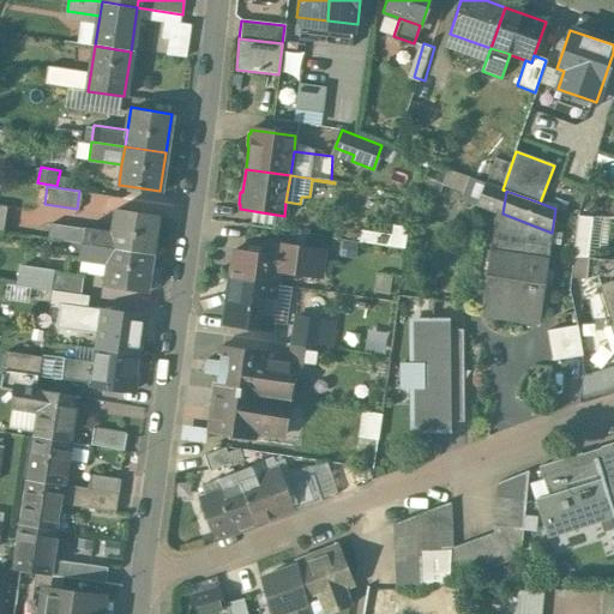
[(158,214),(116,208),(113,232),(112,247),(152,253),(158,214)]
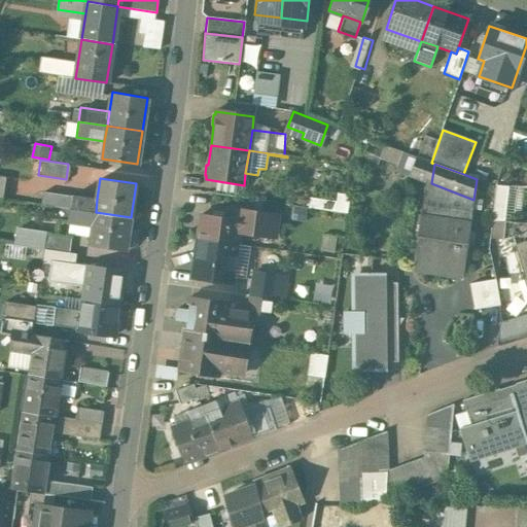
[(72,195),(43,191),(41,204),(70,208),(72,195)]
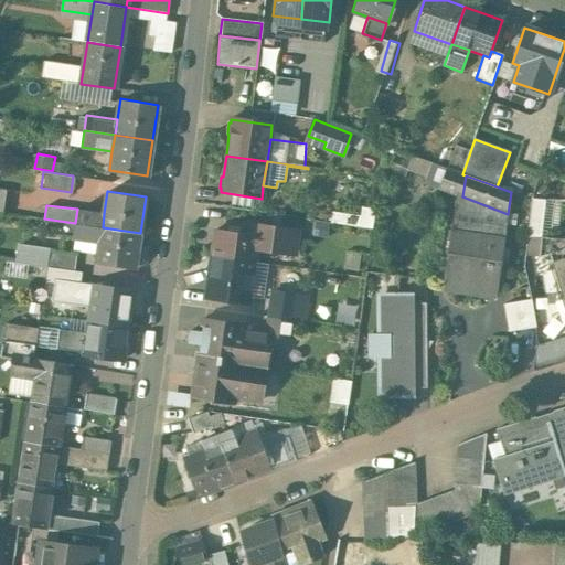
[(104,213),(77,209),(75,223),(103,227),(104,213)]
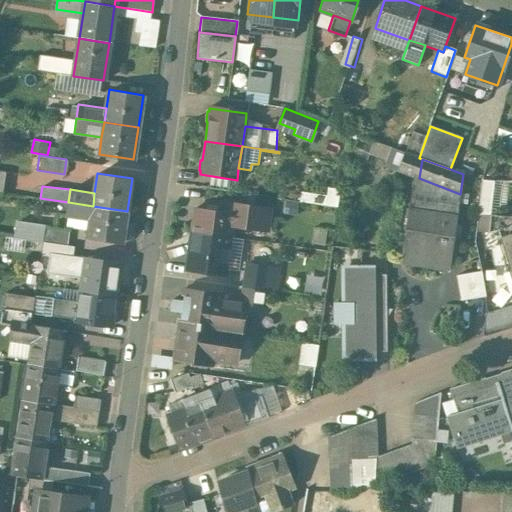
[(339,190),(329,189),(327,205),(337,206),(339,190)]
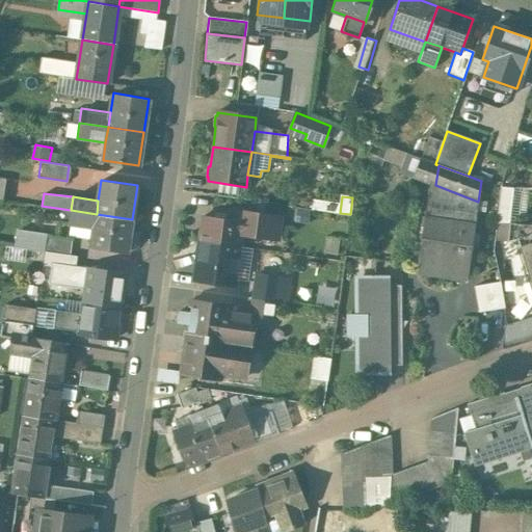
[(280,206),(265,204),(264,216),(278,218),(280,206)]
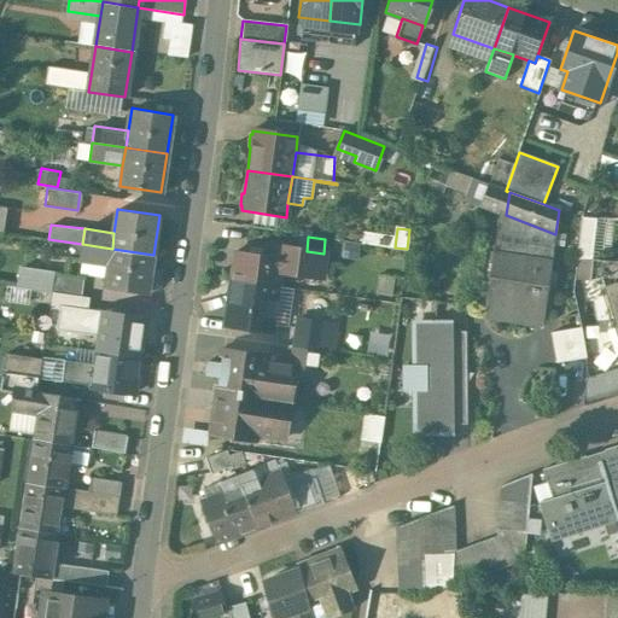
[(112,249),(82,244),(81,258),(110,262),(112,249)]
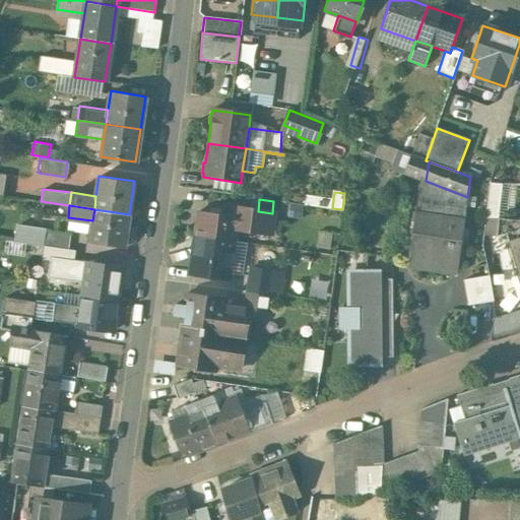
[(258,211),(232,207),(231,216),(238,217),(236,231),(269,235),(272,213),(258,211)]
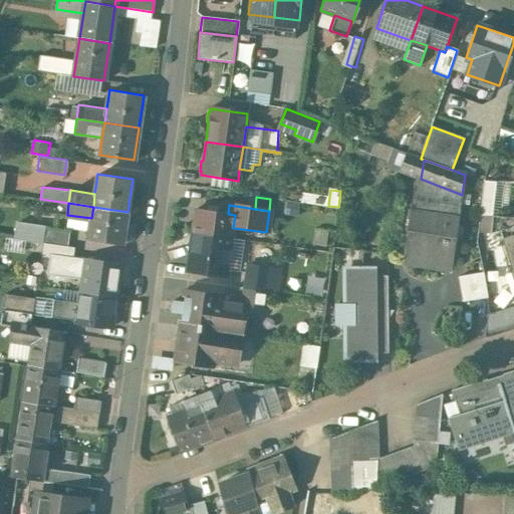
[(127,212),(93,207),(91,218),(88,238),(123,243),(127,212)]
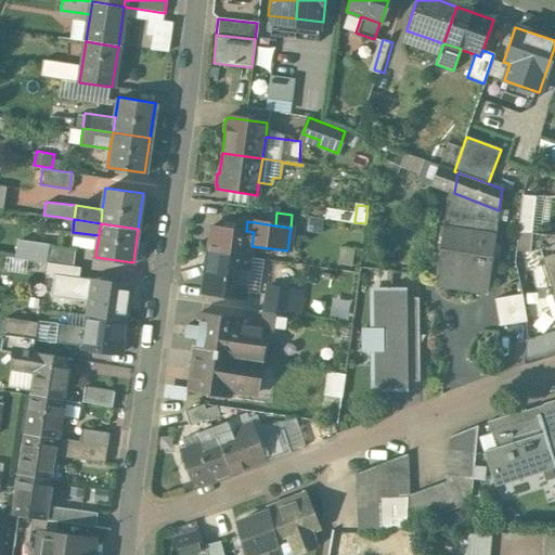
[(246,231),(213,227),(209,253),(250,258),(252,246),(254,232),(246,231)]
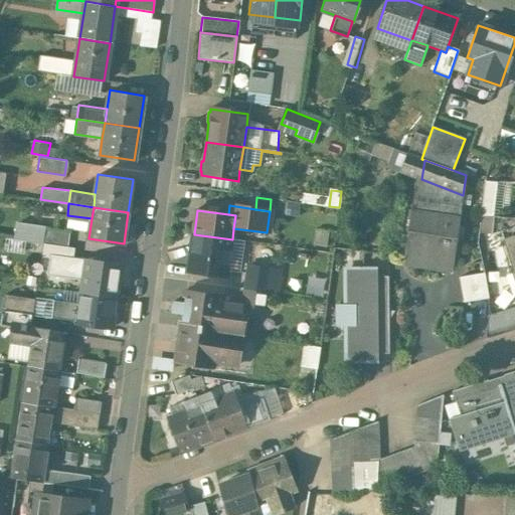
[(459,218),(416,212),(414,226),(408,226),(405,252),(454,259),(459,218)]
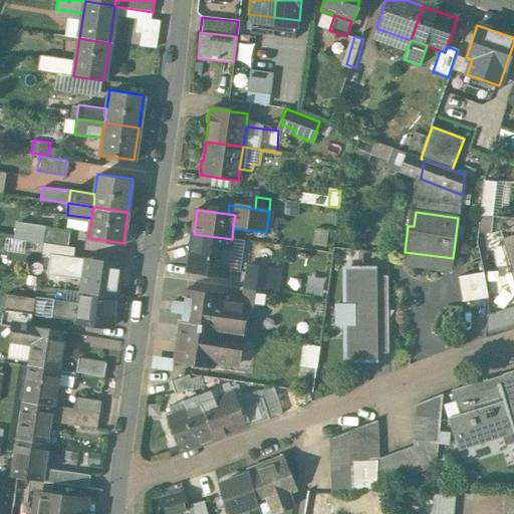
[(513,217),(492,216),(490,234),(500,232),(503,242),(513,238),(513,217)]
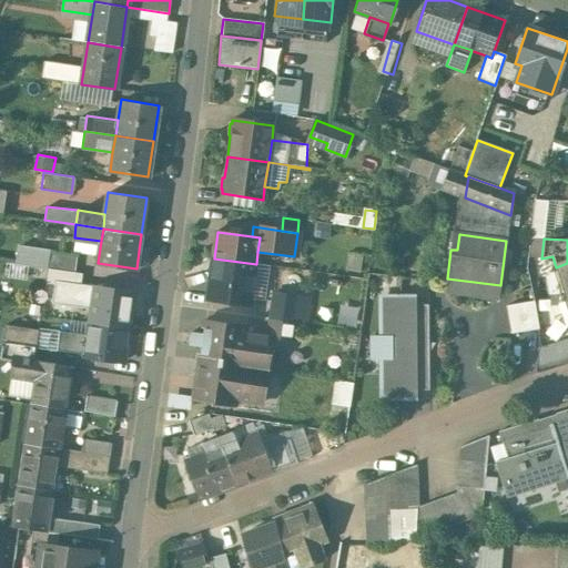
[(21,245),(20,265),(53,267),(54,247),(21,245)]
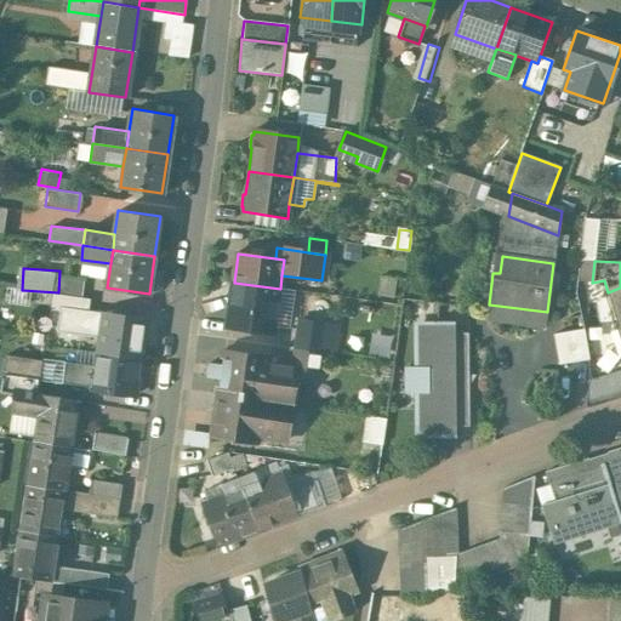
[(61,295),(89,290),(86,277),(58,280),(61,295)]
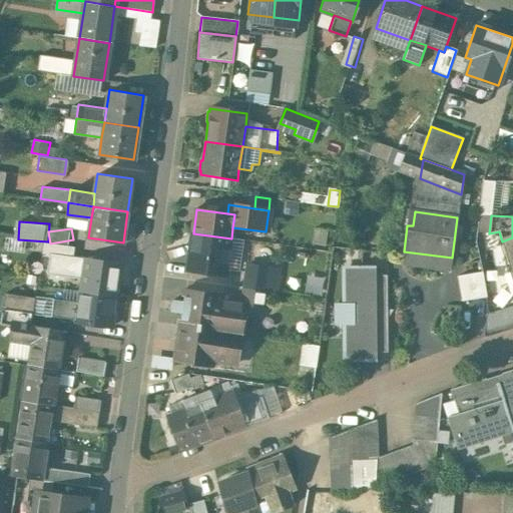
[(231,238),(193,233),(188,273),(226,278),(231,238)]
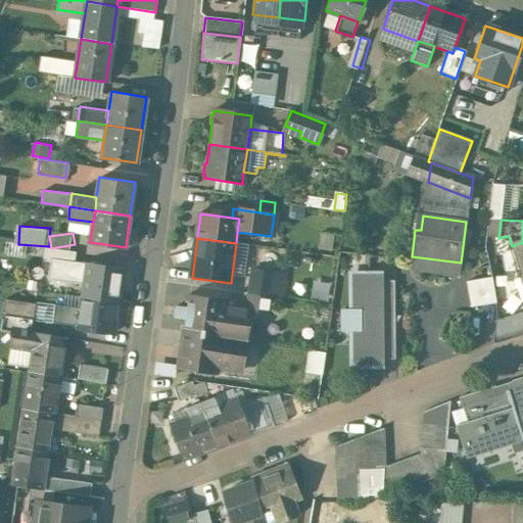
[(522,242),(512,246),(521,278),(516,279),(522,299),(522,242)]
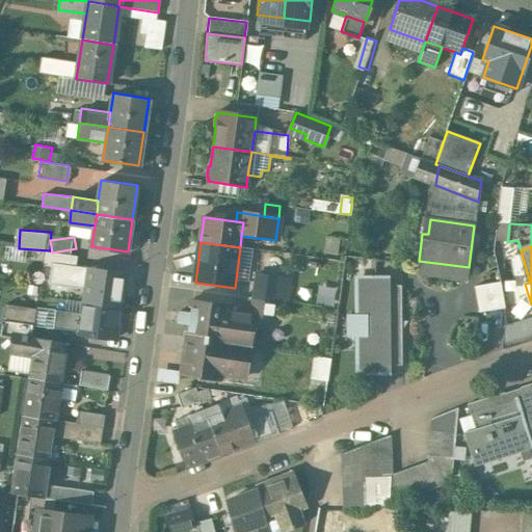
[(124,274),(88,269),(85,290),(83,300),(118,306),(124,274)]
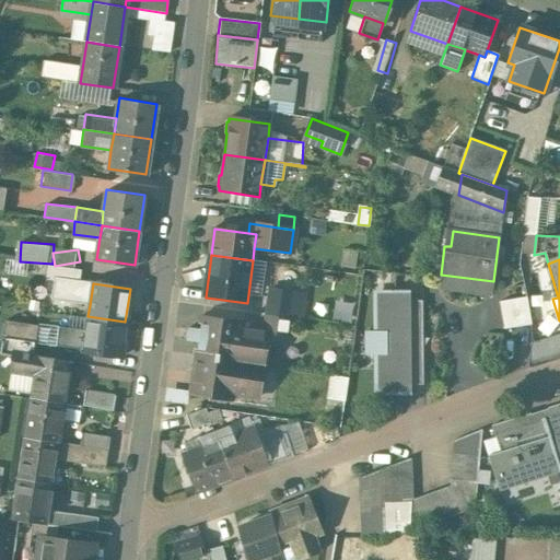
[(92,289),(68,287),(68,292),(66,302),(90,305),(92,289)]
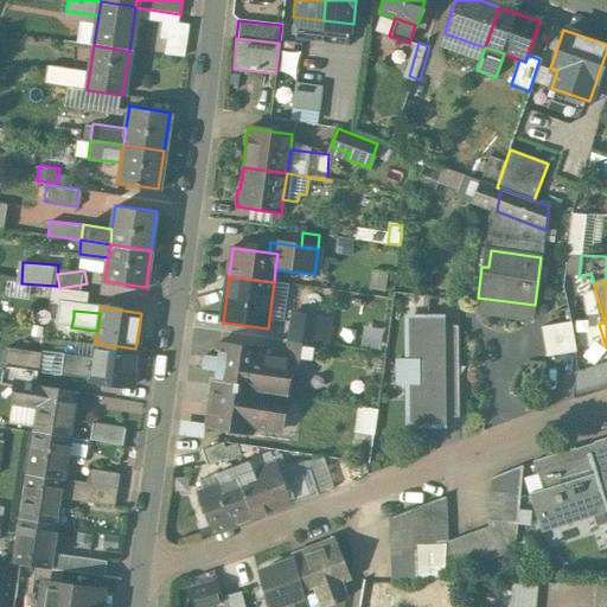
[(317,318),(292,314),(288,343),(313,346),(317,318)]
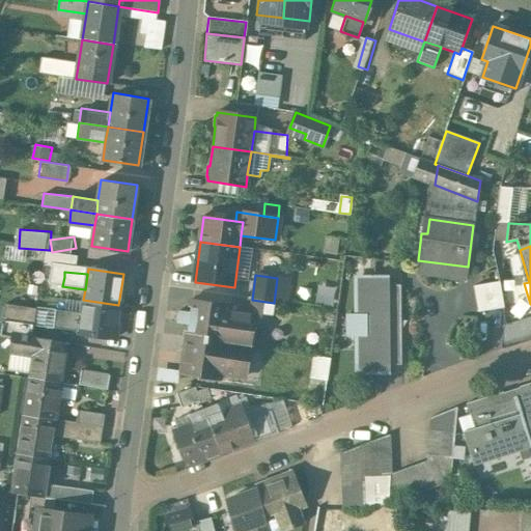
[(64,277),(54,276),(53,284),(62,286),(64,277)]
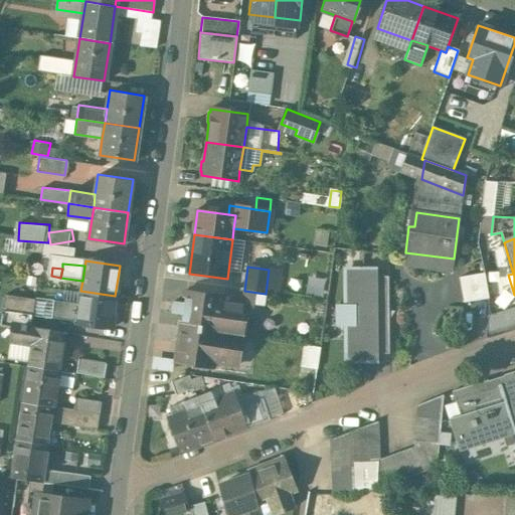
[(373,271),(346,271),(347,360),(373,360),(373,354),(373,277),(373,271)]
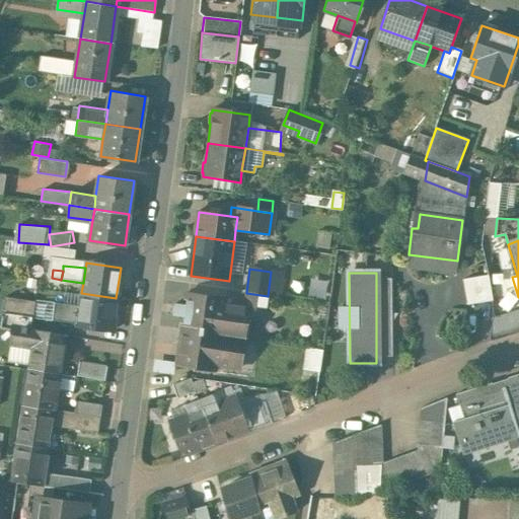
[(466,282),(471,302),(494,297),(488,276),(466,282)]
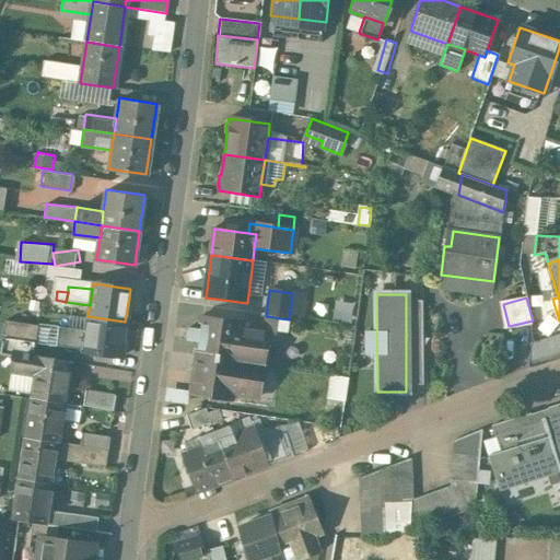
[(422,301),(406,301),(406,385),(423,385),(422,301)]
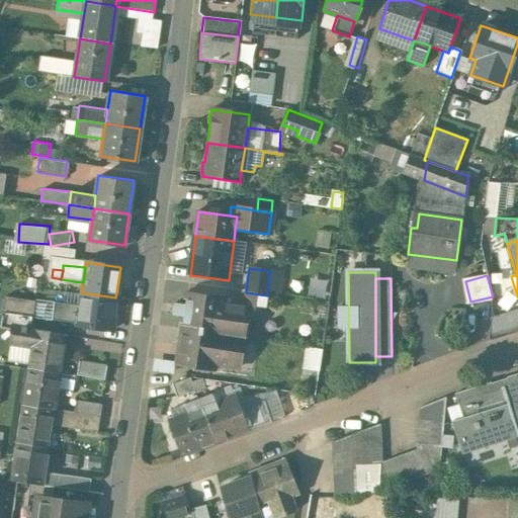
[(115,297),(81,292),(80,305),(77,323),(77,325),(111,330),(115,297)]
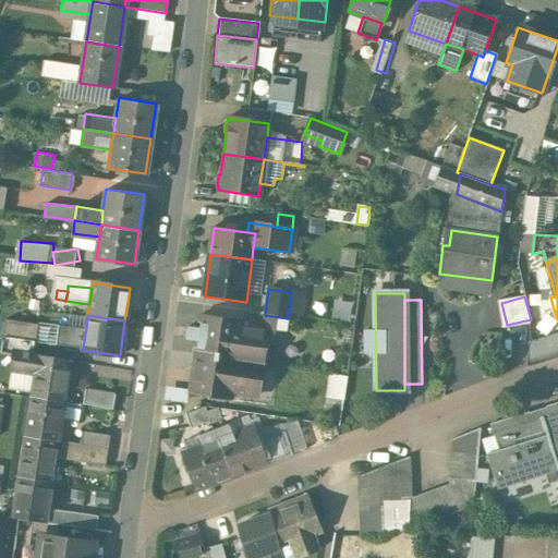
[(288,318),(265,315),(263,331),(262,335),(265,335),(286,338),(288,318)]
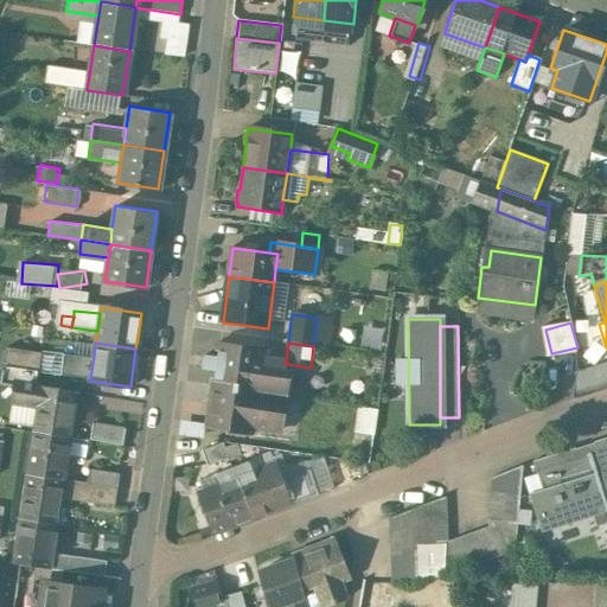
[(262,351),(218,345),(212,387),(256,393),(261,358),(262,351)]
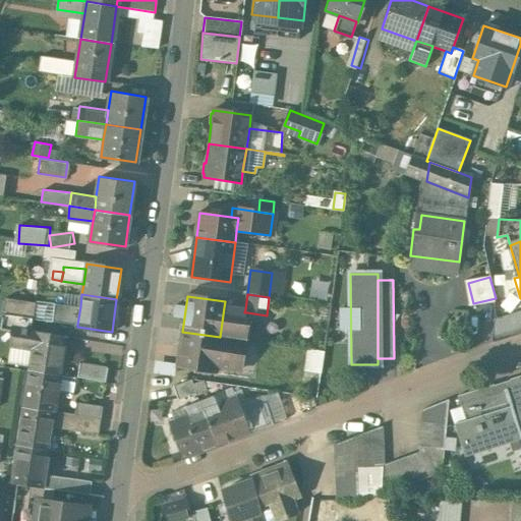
[(35,302),(5,298),(0,329),(0,330),(12,332),(13,328),(31,330),(35,302)]
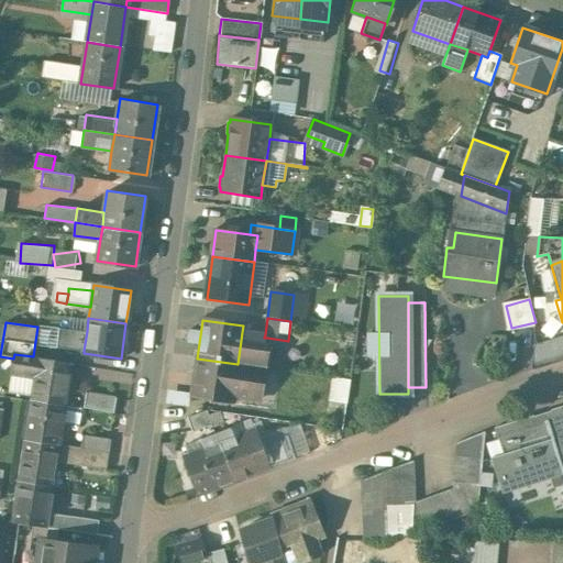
[(87,331),(59,328),(56,348),(84,351),(87,331)]
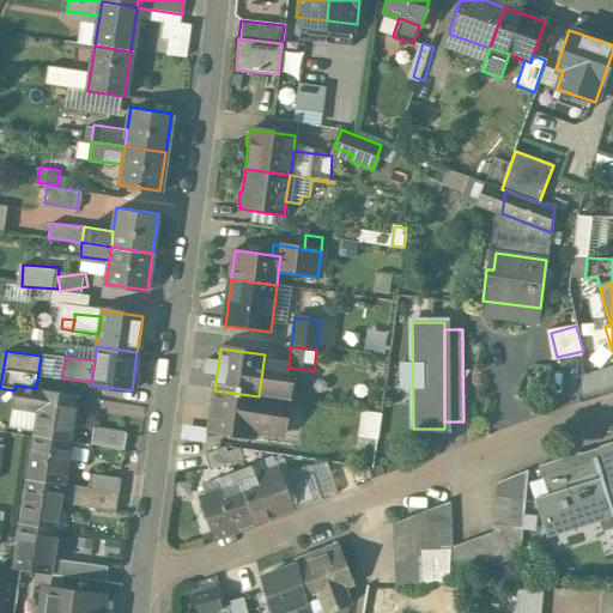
[(289,364),(263,362),(259,396),(286,400),(291,368),(287,368),(289,364)]
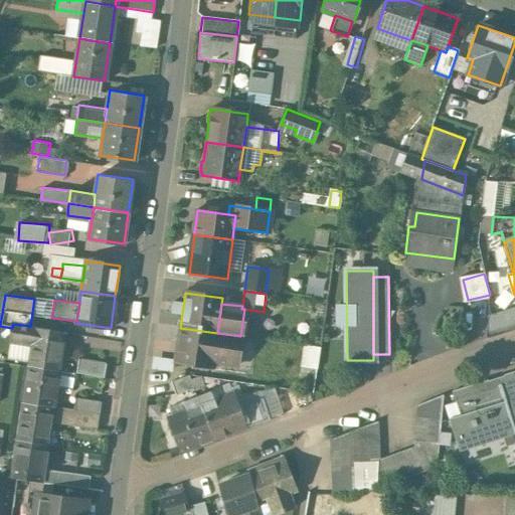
[(499,312),(488,311),(486,334),(498,335),(499,312)]
